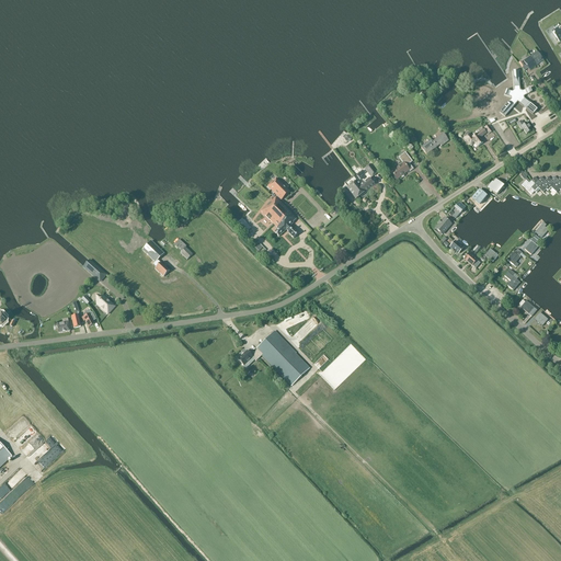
[(537,53),(530,57),(536,66),(542,61),(537,53)]
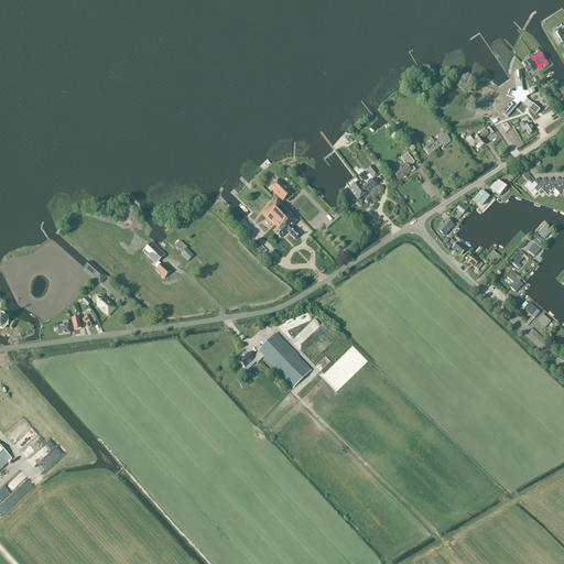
[(532,71),(539,66),(533,57),(527,62),(532,71)]
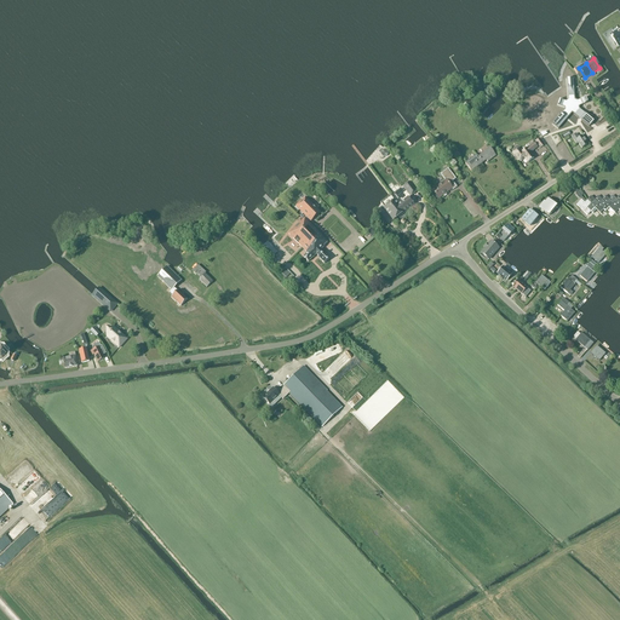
[(574,80),(568,80),(568,103),(560,99),(557,105),(566,109),(552,122),(558,127),(572,113),(587,128),(592,122),(577,109),(587,104),(585,99),(574,103),(574,80)]
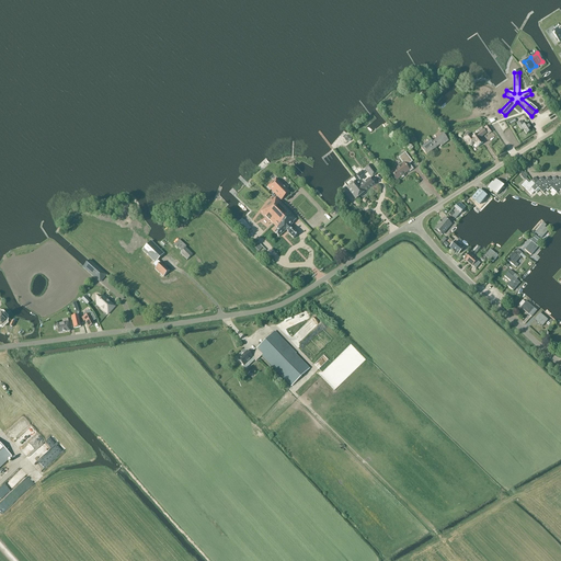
[(493,110),(504,105),(502,100),(491,103),(493,110)]
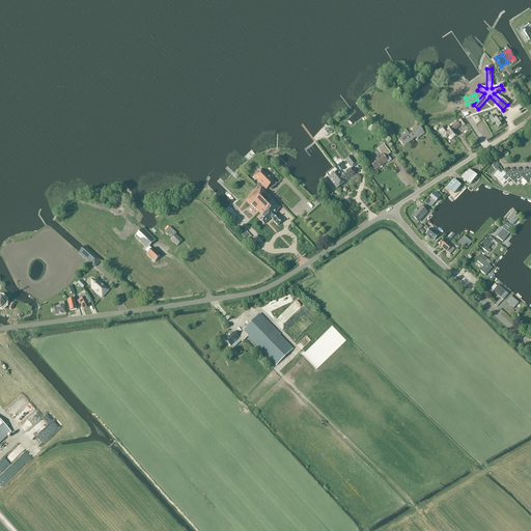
[(494,124),(496,123),(498,128),(503,124),(498,117),(496,118),(494,115),(490,117),(494,124)]
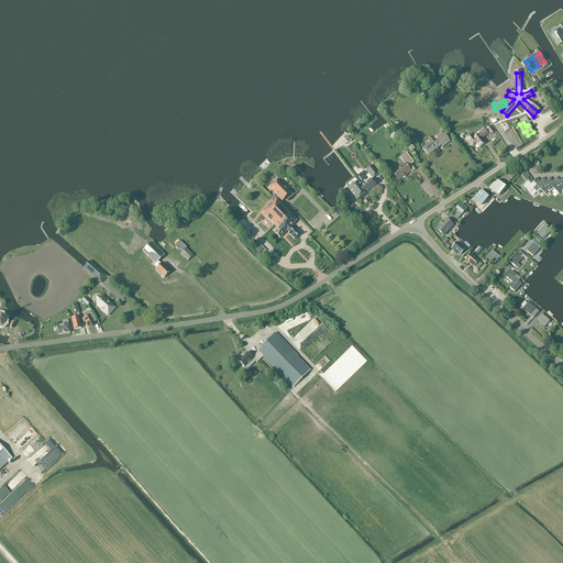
[(477,135),(473,139),(471,135),(465,139),(471,146),(472,146),(473,146),(474,146),(476,144),(479,148),(485,144),(481,139),(487,134),(485,130),(484,131),(483,129),(479,132),(481,133),(478,135),(477,135)]
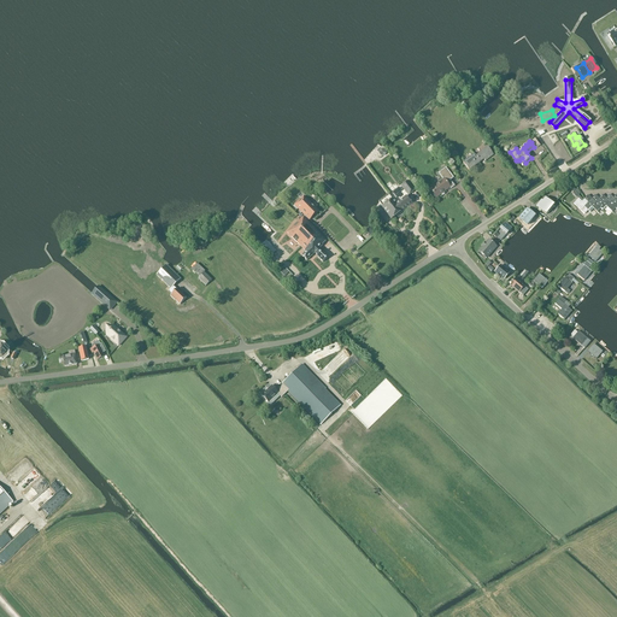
[(485,162),(493,156),(488,148),(476,157),(477,159),(476,160),(479,164),(483,159),(485,162)]
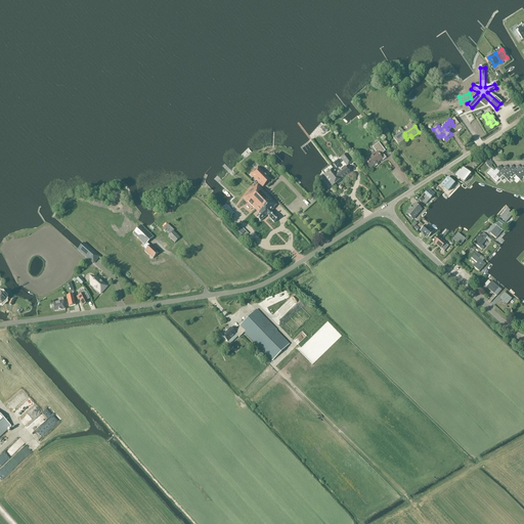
[(405,135),(404,133),(402,131),(397,135),(393,138),(398,145),(406,139),(404,136),(405,135)]
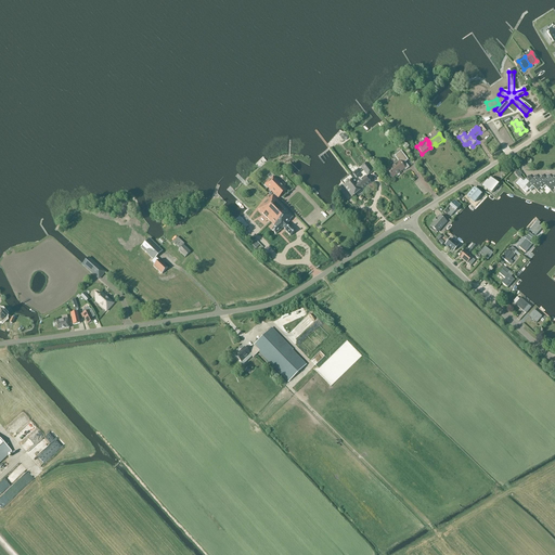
[(404,163),(408,160),(401,151),(394,156),(398,162),(386,171),(392,179),(404,169),(405,170),(409,168),(404,163)]
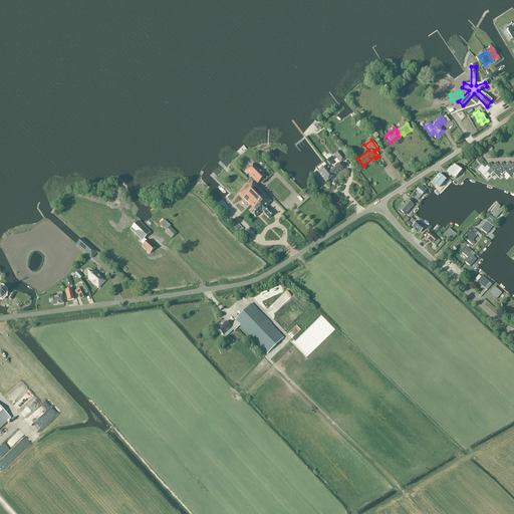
[(339,151),(334,155),(340,163),(345,159),(339,151)]
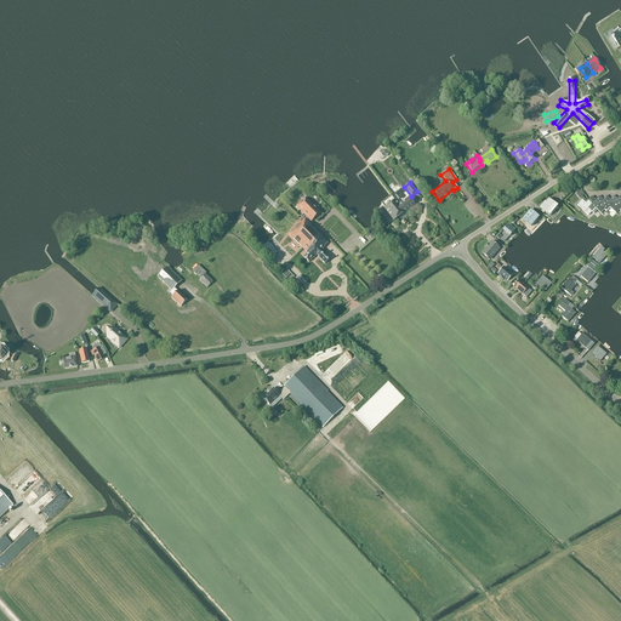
[(490,216),(466,183),(461,186),(474,204),(472,205),(477,212),(482,210),(488,218),(490,216)]
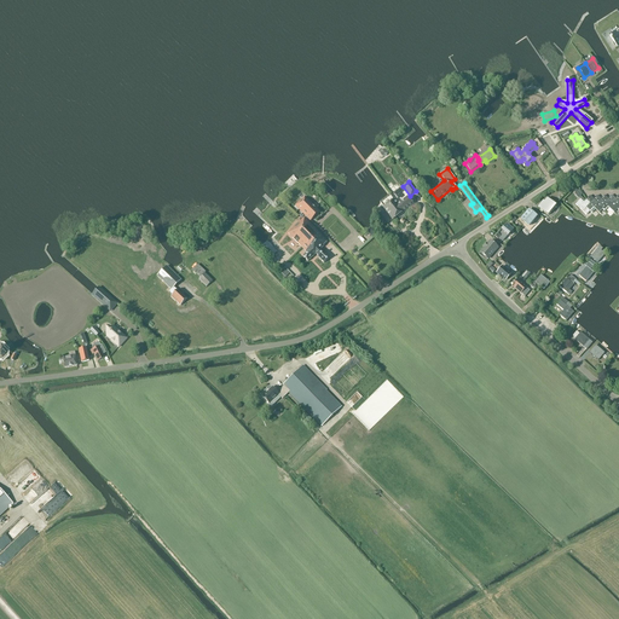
[(412,204),(408,198),(398,206),(391,196),(380,203),(393,220),(403,213),(401,212),(405,209),(405,210),(412,204)]
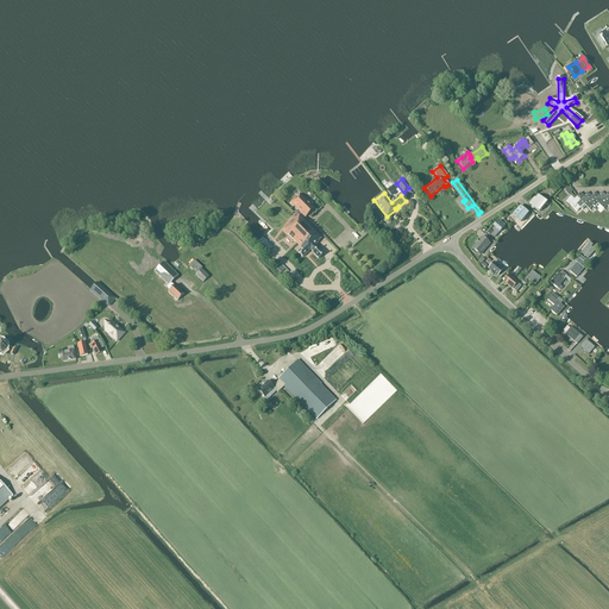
[(583,211),(585,207),(583,205),(588,200),(585,199),(581,193),(578,195),(582,199),(581,200),(576,205),(583,211)]
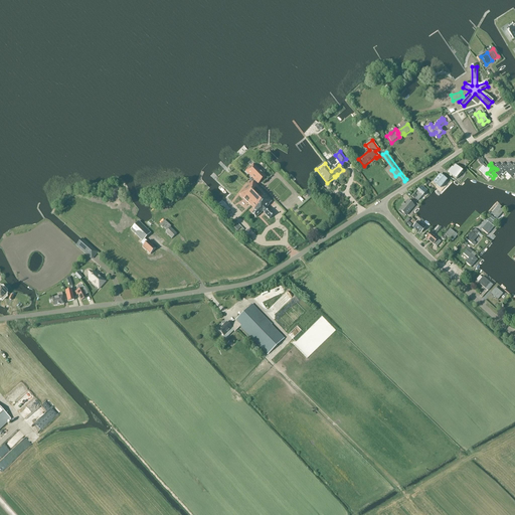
[(496,167),(495,168),(497,169),(493,173),(494,173),(498,177),(501,174),(499,172),(503,169),(501,167),(497,163),(494,165),(496,167)]
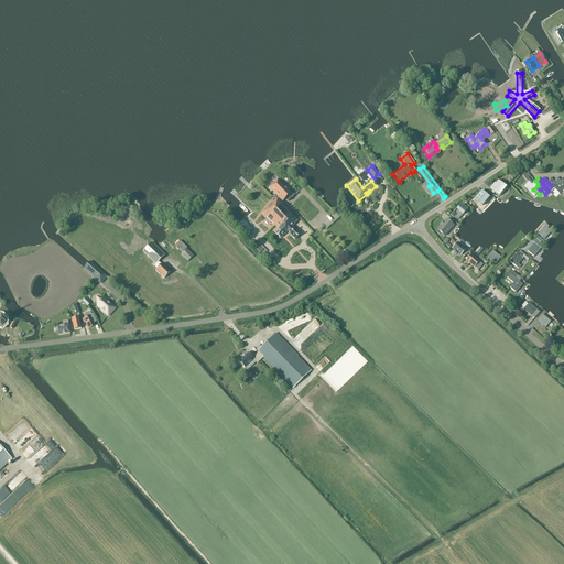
[(555,183),(554,182),(551,179),(548,181),(550,183),(549,183),(551,185),(546,188),(548,190),(551,193),(554,188),(557,185),(555,183)]
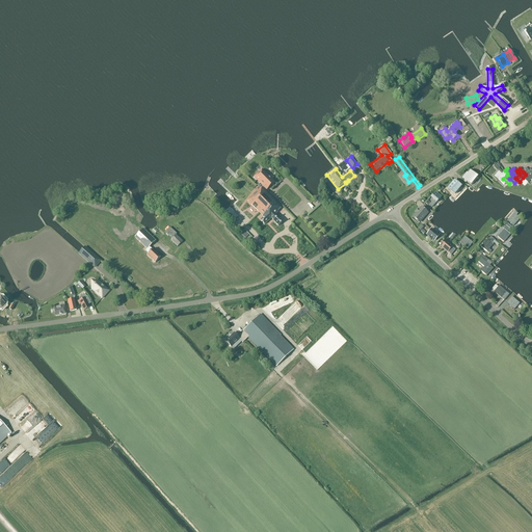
[(523,178),(527,183),(530,180),(528,178),(531,175),(530,173),(526,168),(524,170),(525,173),(524,173),(526,175),(523,178)]
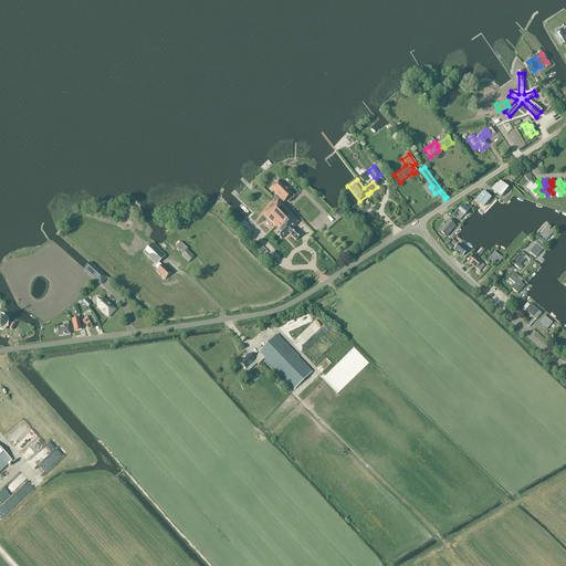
[(275,182),(270,188),(283,202),(292,194),(279,180),(276,182),(275,182)]
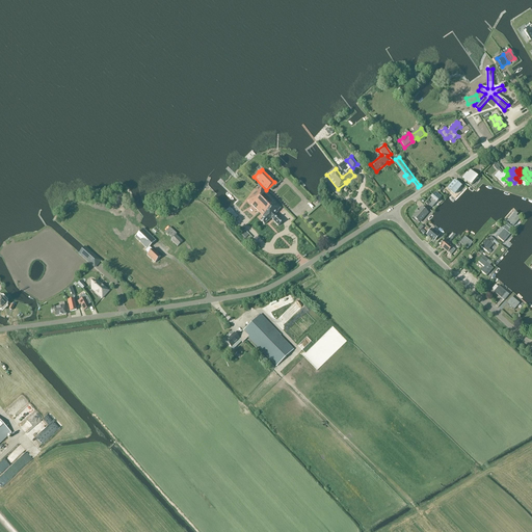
[(470,171),(467,176),(466,175),(462,178),(471,186),(478,178),(470,171)]
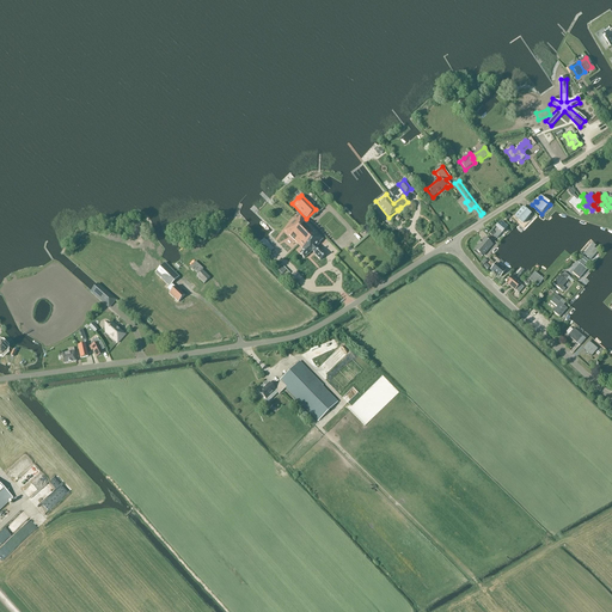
[(580,213),(583,209),(579,206),(583,201),(582,200),(580,197),(579,200),(576,197),(575,199),(574,197),(569,202),(576,209),(579,213),(580,213)]
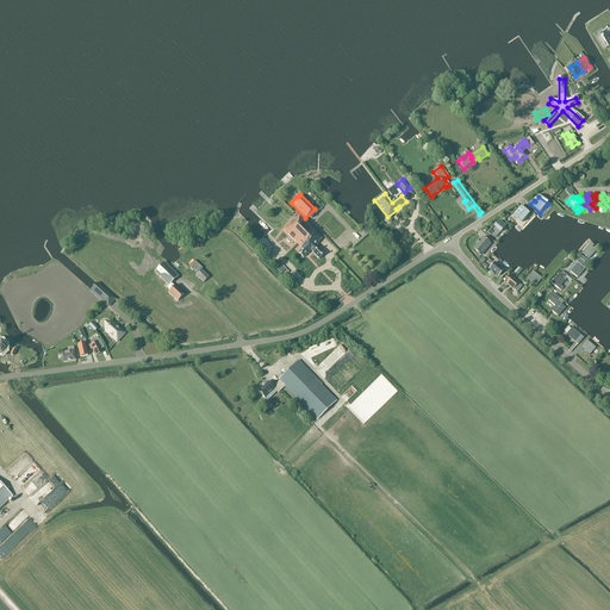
[(521,223),(528,215),(521,209),(514,217),(521,223)]
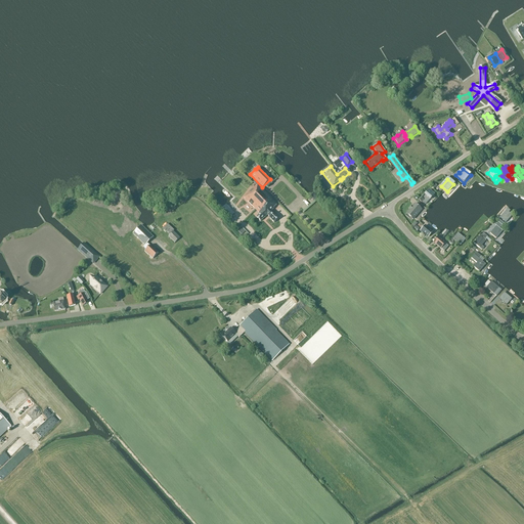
[(261,186),(259,184),(258,185),(257,184),(249,192),(244,198),(249,203),(253,199),(258,204),(254,208),(260,214),(256,217),(260,222),(267,215),(269,217),(269,218),(274,223),(278,219),(273,214),(272,214),(270,212),(274,209),(273,208),(277,205),(260,187),(261,186)]
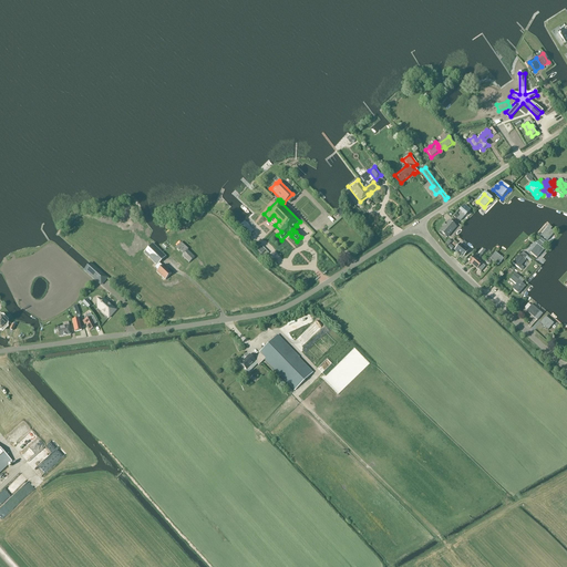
[(462,208),(461,208),(454,216),(454,217),(456,219),(460,222),(461,222),(467,214),(471,210),(465,206),(464,206),(463,207),(462,207),(462,208)]
